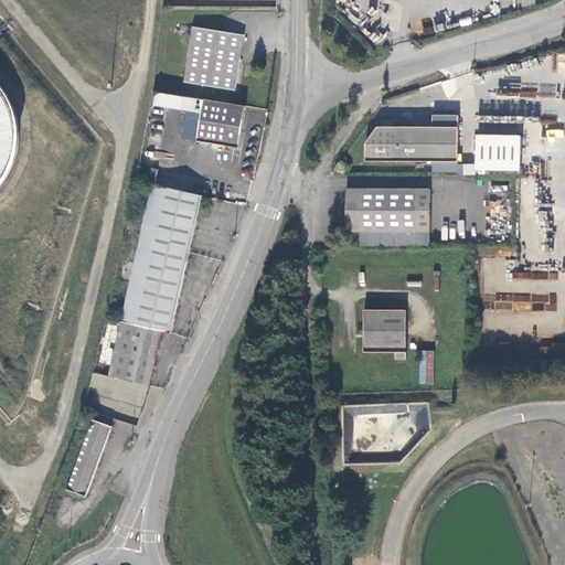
[(235,91),(245,35),(195,28),(185,83),(235,91)]
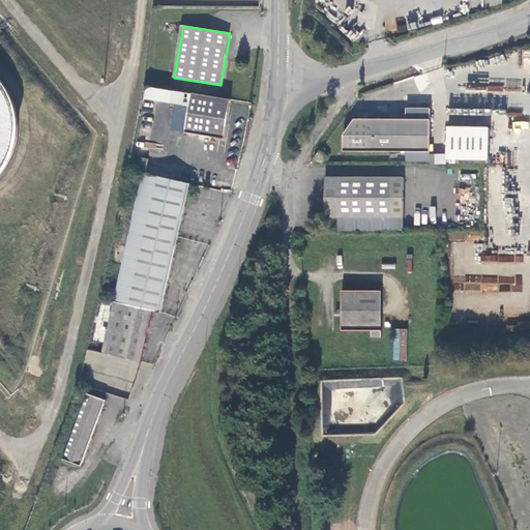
[(8,94),(0,82),(0,81),(0,170),(4,166),(10,153),(15,139),(16,123),(13,109),(8,94)]
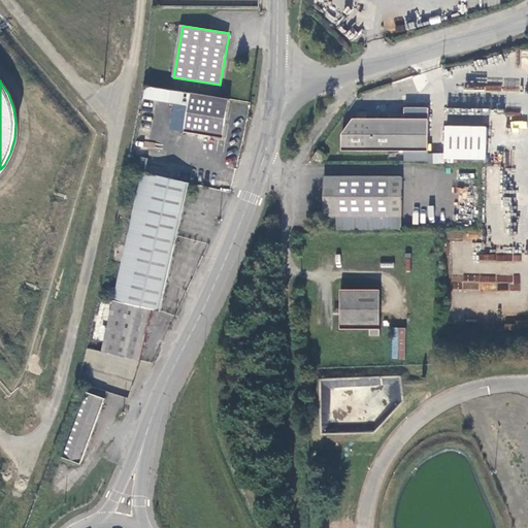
[(223,139),(230,100),(190,93),(183,132),(223,139)]
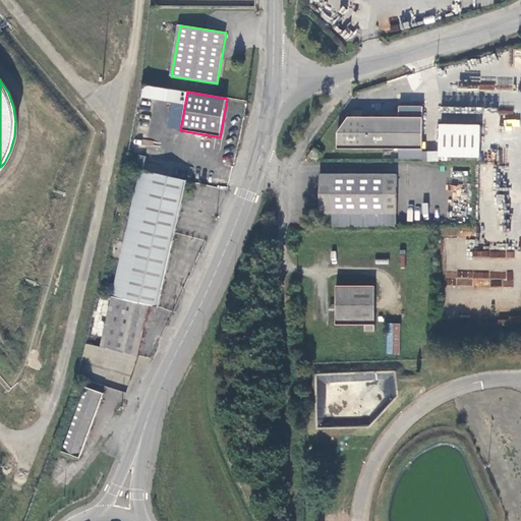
[(398,150),(420,150),(421,107),(397,107),(397,118),(347,118),(336,134),(336,150),(398,150)]
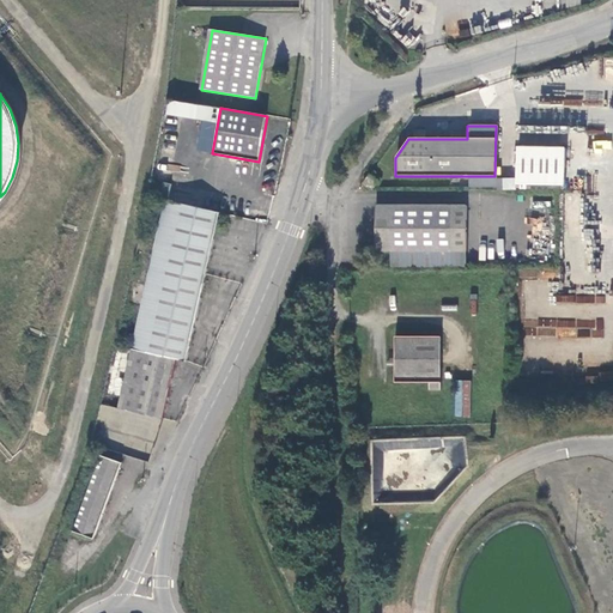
[(558,127),(541,127),(541,145),(558,146),(558,127)]
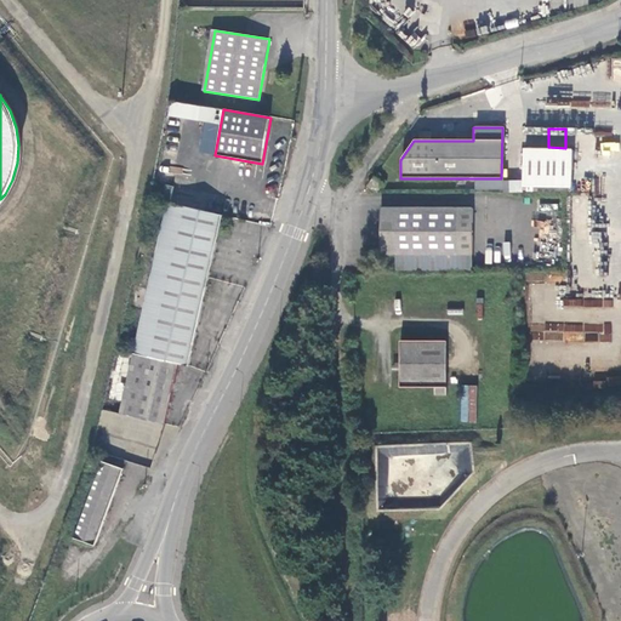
[(374,177),(366,187),(375,193),(382,184),(374,177)]
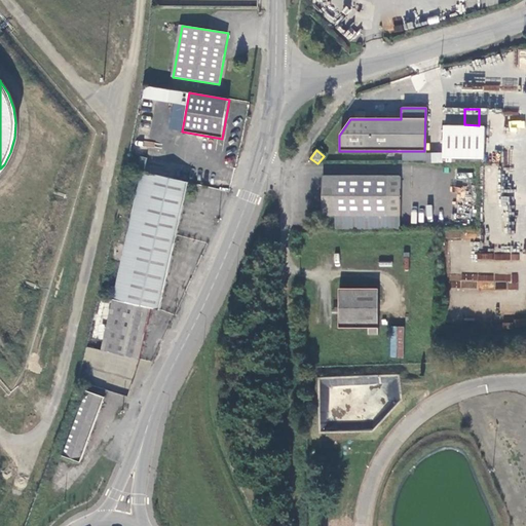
[(424,151),(402,151),(402,160),(425,160),(425,164),(442,164),(442,153),(424,153),(424,151)]
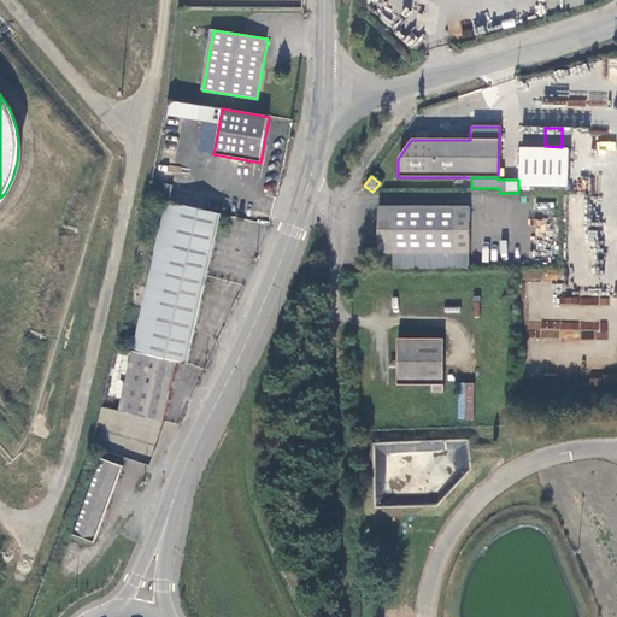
[(163,184),(159,201),(166,203),(170,186),(163,184)]
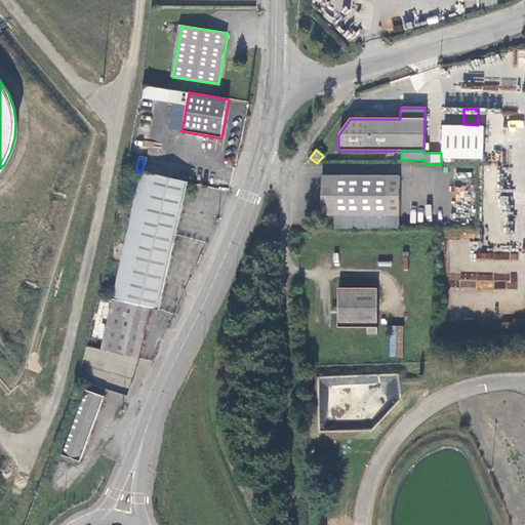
[(142,172),(129,224),(175,235),(187,183),(142,172)]
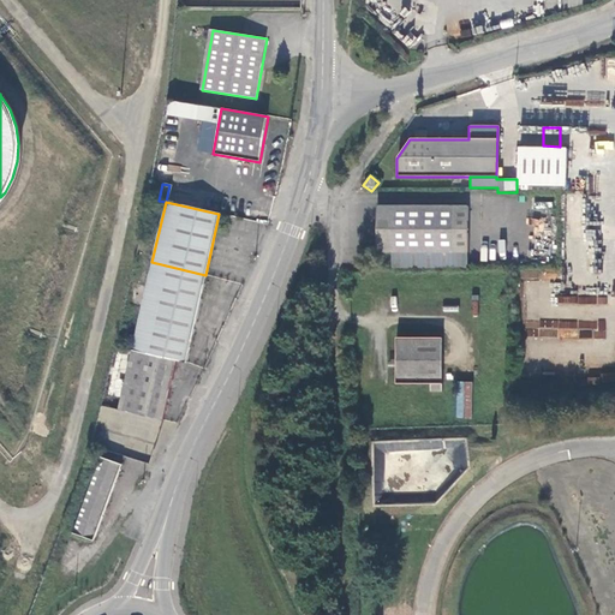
[(467,207),(451,207),(377,207),(377,252),(393,252),(393,268),(464,268),(464,251),(467,251),(467,207)]
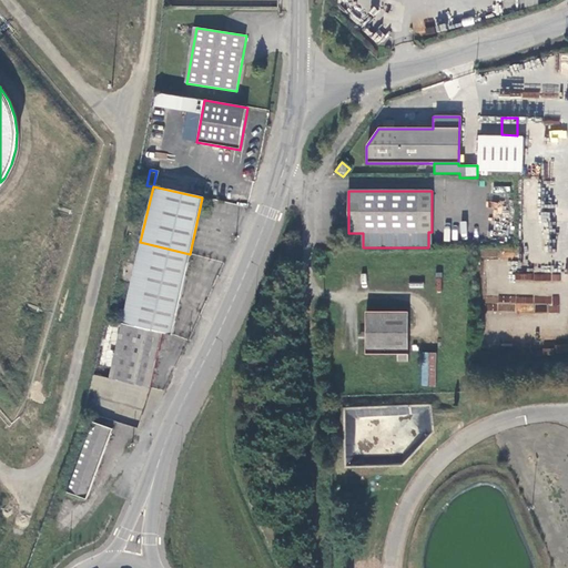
[(140,242),(134,270),(183,281),(190,254),(140,242)]
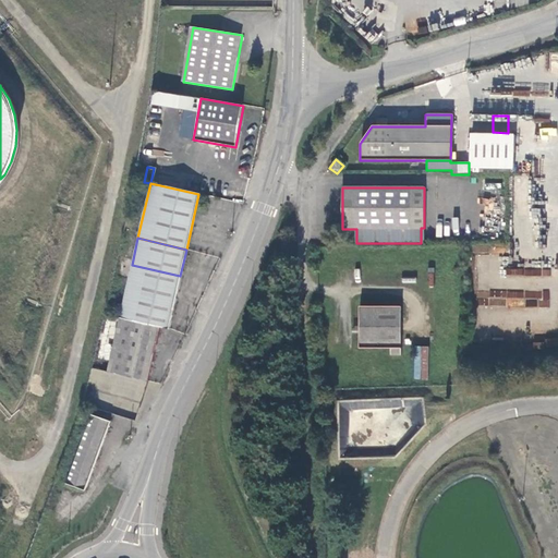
[(168,330),(180,276),(132,265),(119,319),(162,329),(168,330)]
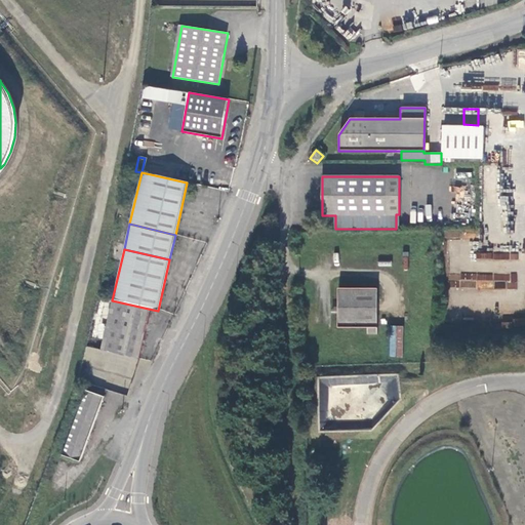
[(378,326),(378,288),(339,288),(339,327),(367,327),(367,334),(378,334),(378,326)]
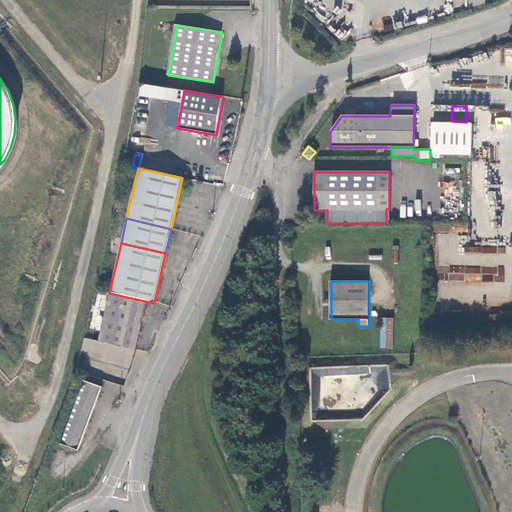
[(109,293),(98,343),(135,351),(136,352),(149,302),(109,293)]
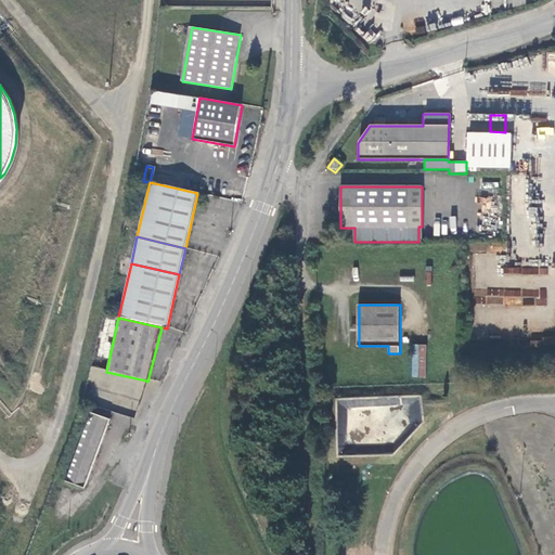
[(424,377),(427,345),(413,344),(411,376),(424,377)]
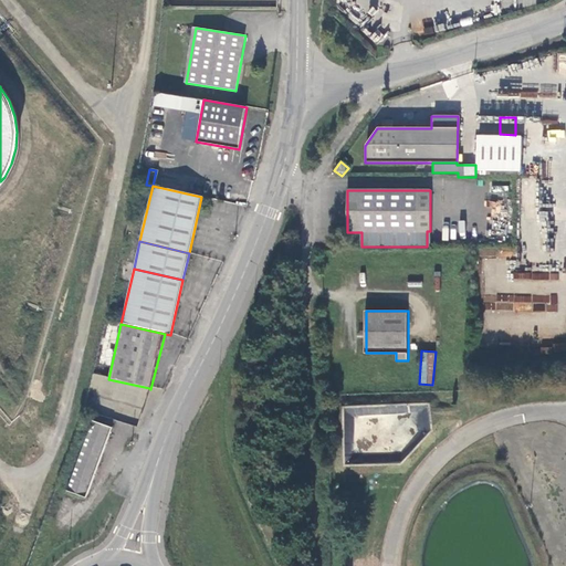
[(144,410),(149,388),(108,379),(103,377),(98,399),(144,410)]
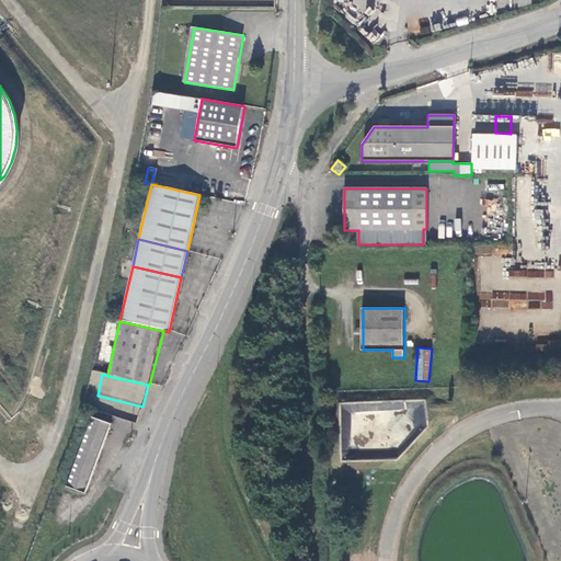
[(87,494),(113,424),(92,418),(66,487),(87,494)]
